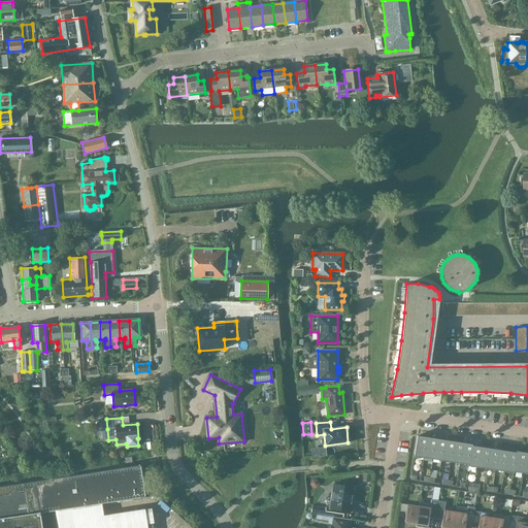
[(423,458),(426,437),(417,435),(414,456),(423,458)]
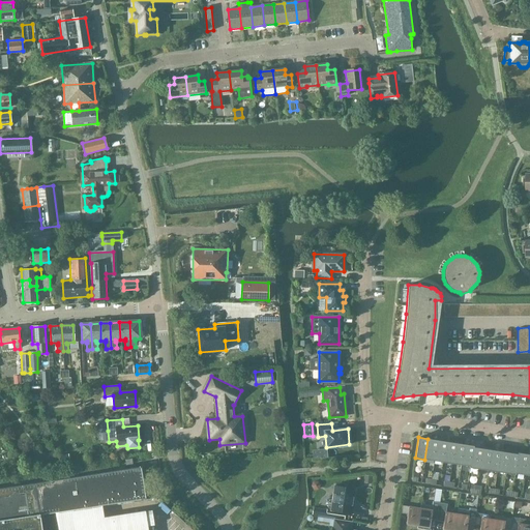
[(434,461),(437,440),(428,439),(424,460),(434,461)]
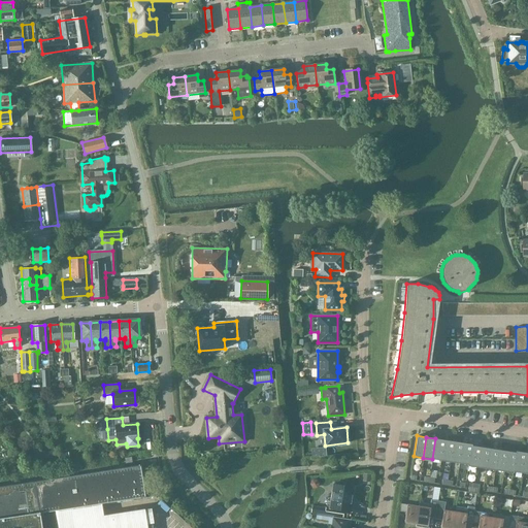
[(441,460),(444,439),(435,438),(432,459),(441,460)]
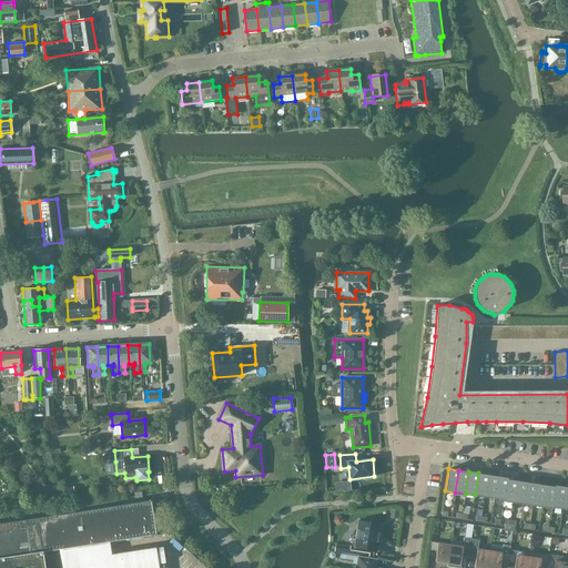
[(484,497),(487,475),(478,473),(475,495),(484,497)]
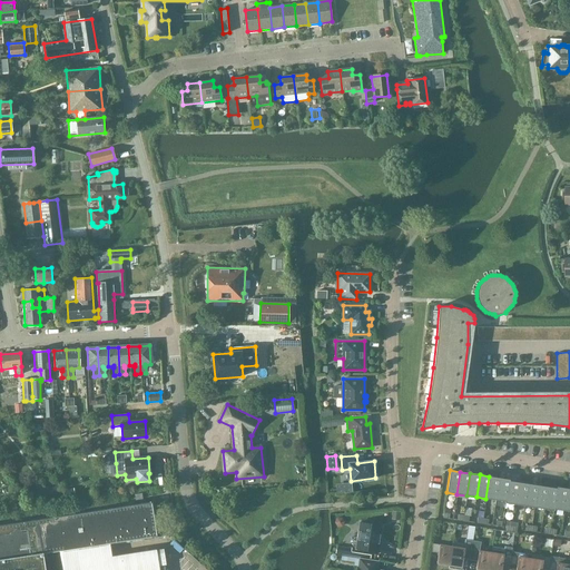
[(495,500),(499,478),(489,477),(485,499),(495,500)]
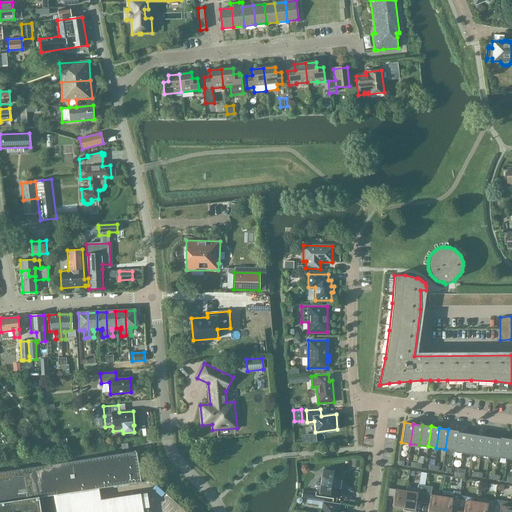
[(454,452),(457,431),(448,429),(445,449),(453,450),(453,452),(454,452)]
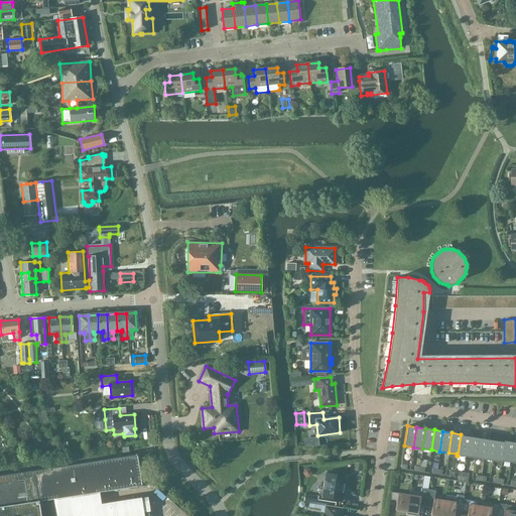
[(466,457),(469,436),(461,435),(461,434),(458,456),(466,457)]
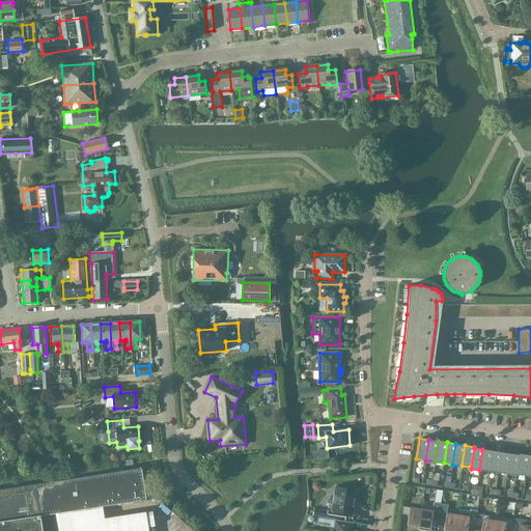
[(488,471),(492,451),(482,449),(479,470),(488,471)]
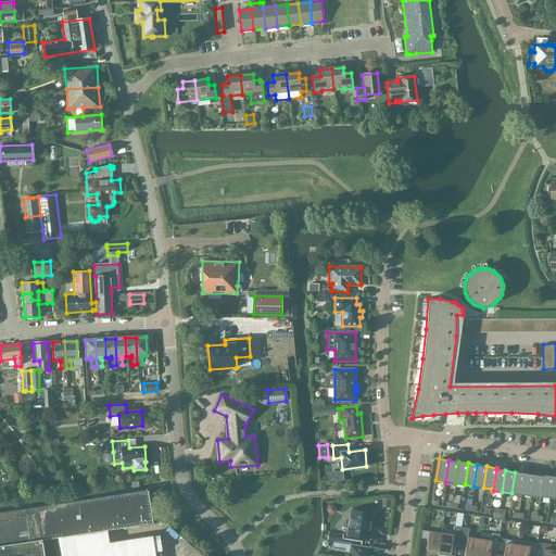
[(521,495),(525,474),(515,472),(512,493),(521,495)]
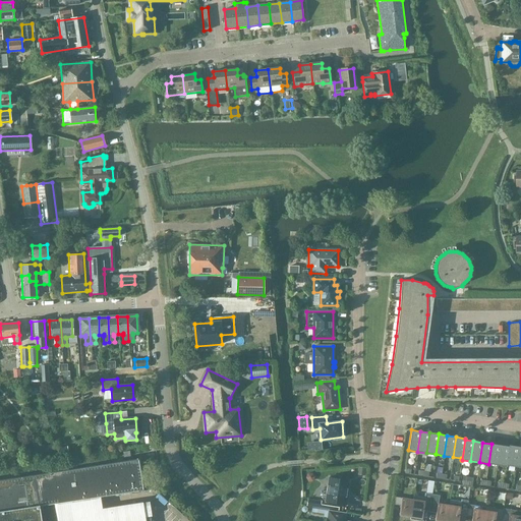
[(497,465),(501,445),(491,444),(488,464),(497,465)]
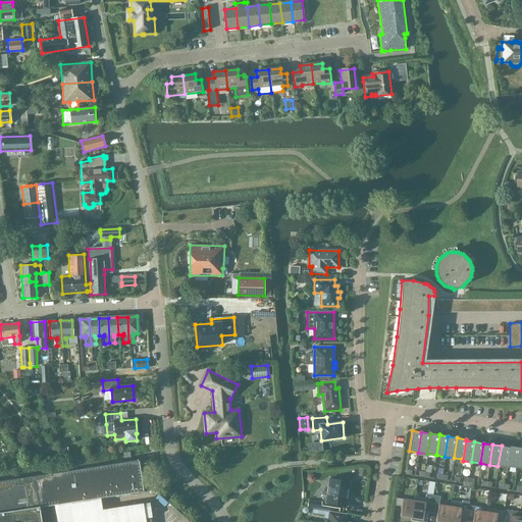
[(40,455),(55,454),(54,446),(40,448),(40,455)]
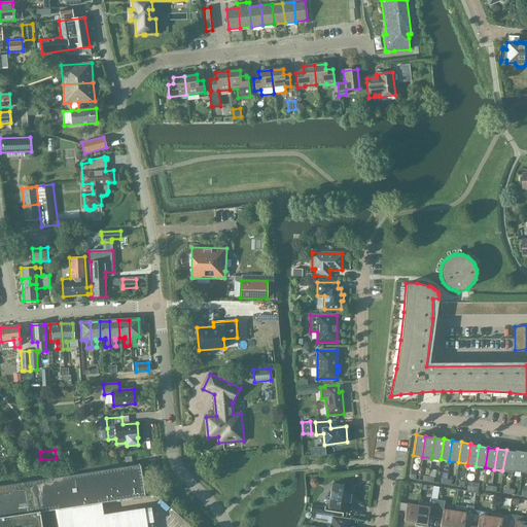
[(512,471),(516,450),(515,450),(515,452),(506,450),(502,470),(512,471)]
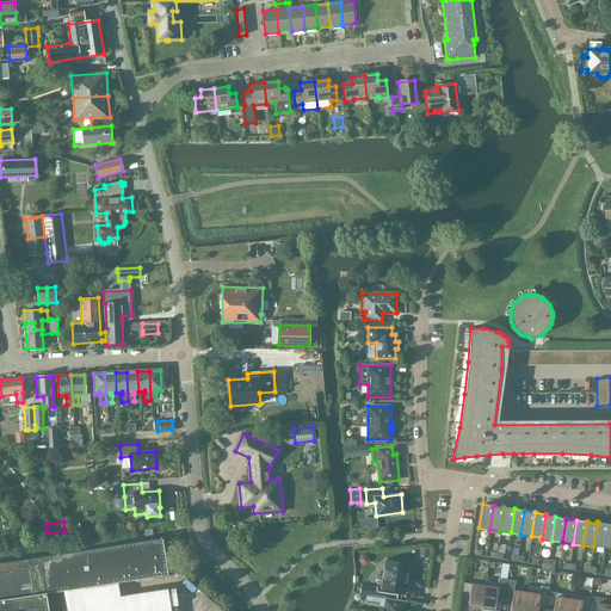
[(604,547),(608,524),(598,522),(593,547),(594,547),(594,545),(604,547)]
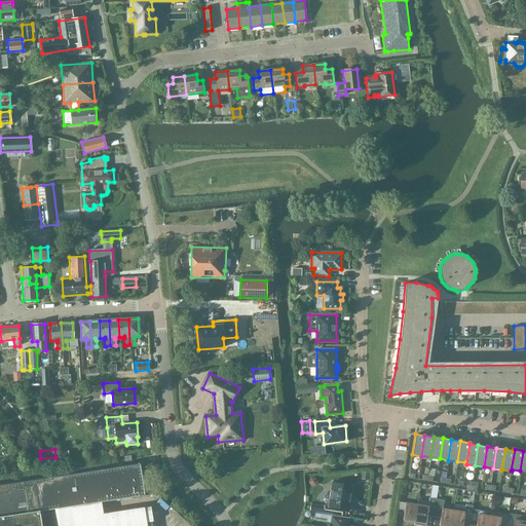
[(0,525),(59,525),(55,509),(145,494),(144,487),(141,463),(0,484),(0,525)]
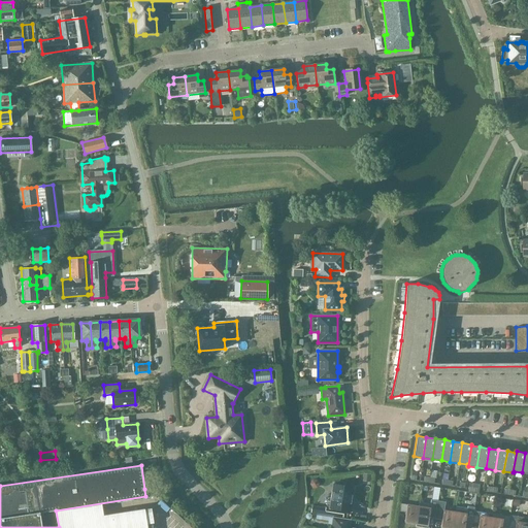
[(333,484),(331,498),(330,498),(328,498),(327,499),(326,503),(327,505),(328,506),(330,506),(329,508),(351,512),(352,503),(351,503),(354,487),(333,484)]
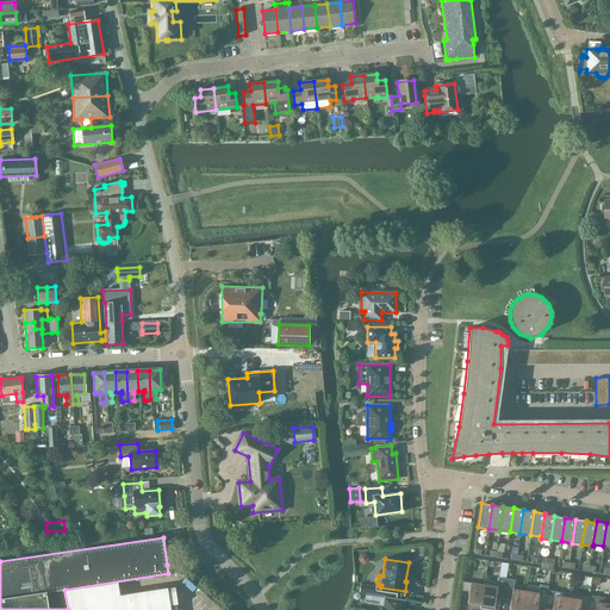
[(492,609),(493,607),(496,592),(504,593),(505,584),(505,579),(498,578),(497,583),(484,580),(480,605),(479,608),(492,609)]
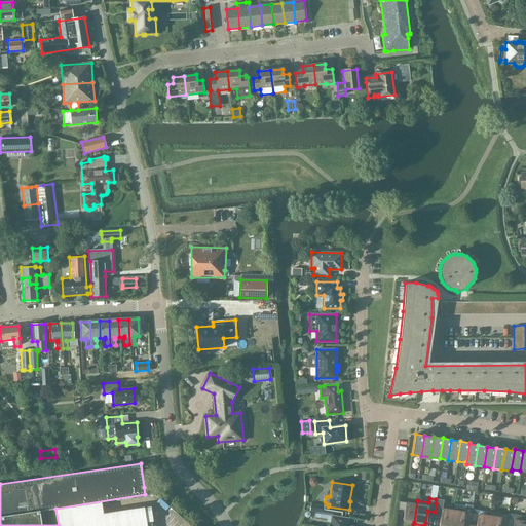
[(450,525),(453,510),(442,508),(443,500),(436,499),(436,503),(435,512),(441,513),(439,525),(450,525)]
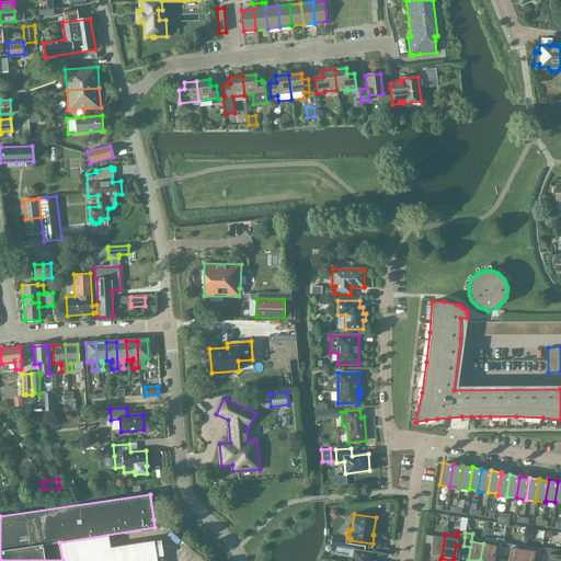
[(430,554),(442,557),(445,534),(444,537),(425,535),(424,540),(432,541),(430,554)]
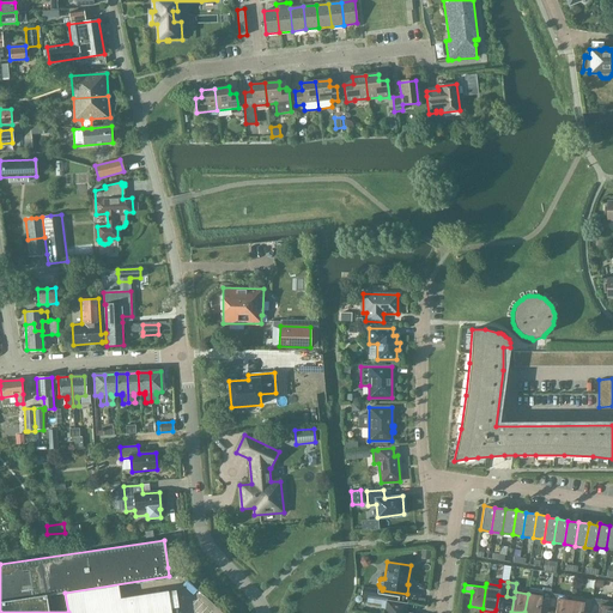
[(551,589),(542,588),(542,590),(529,588),(528,594),(525,612),(538,612),(540,602),(548,604),(550,598),(550,593),(551,589)]
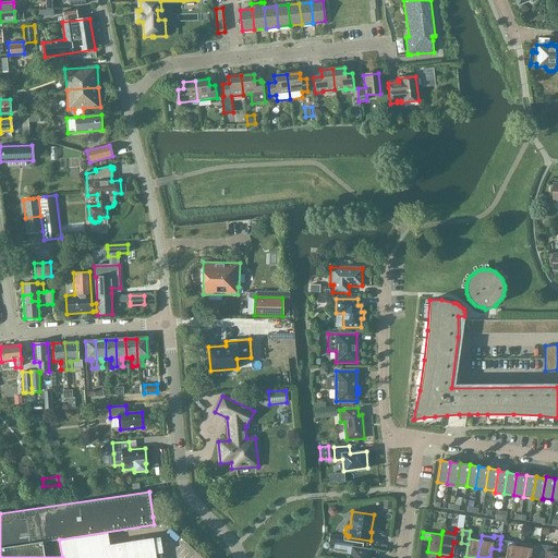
[(187,536),(184,542),(194,548),(197,543),(187,536)]
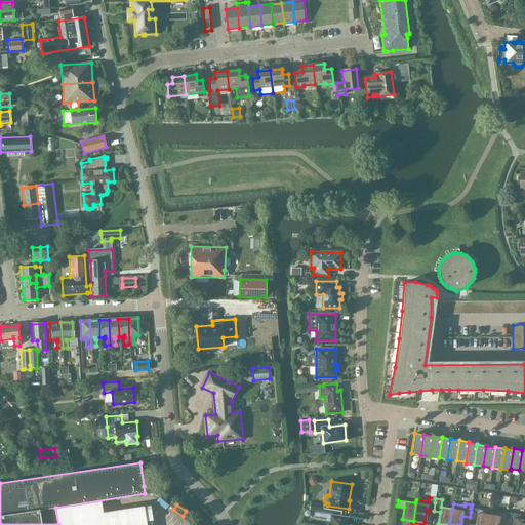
[(73,517),(73,524),(147,524),(144,507),(103,513),(73,517)]
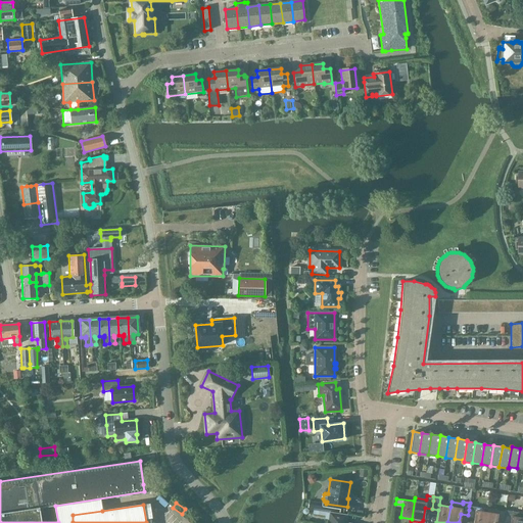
[(473,522),(484,522),(487,509),(486,509),(469,506),(469,510),(468,515),(474,516),(473,522)]
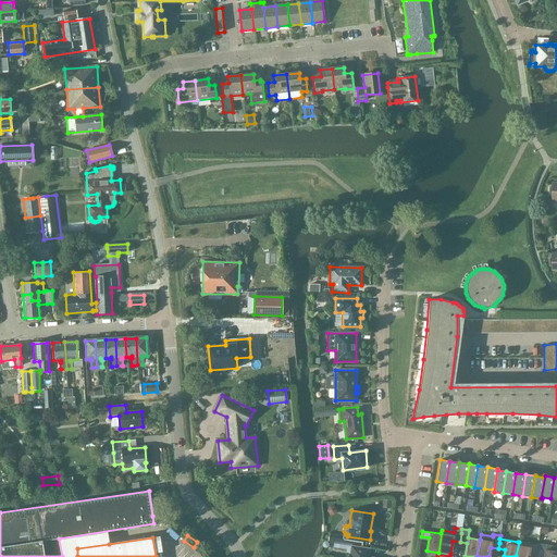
[(528,556),(529,553),(536,554),(537,545),(519,542),(516,556),(528,556)]
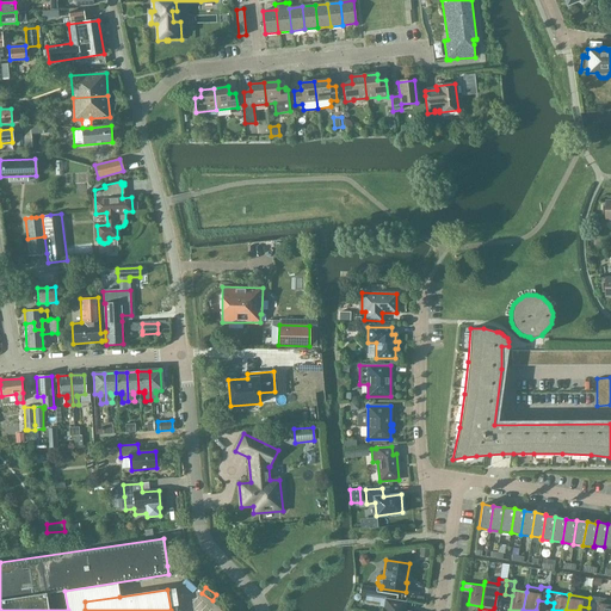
[(609,610),(610,605),(610,599),(590,596),(590,598),(588,608),(596,609),(596,610),(609,610)]
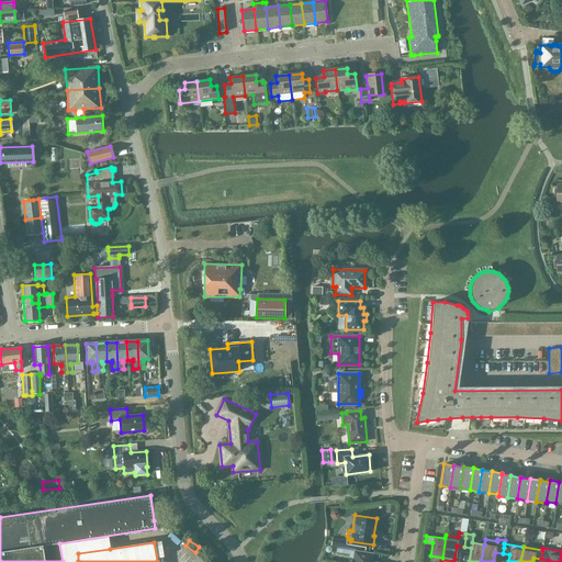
[(371,561),(370,560),(371,554),(372,554),(372,553),(355,551),(352,559),(351,561),(371,561)]
